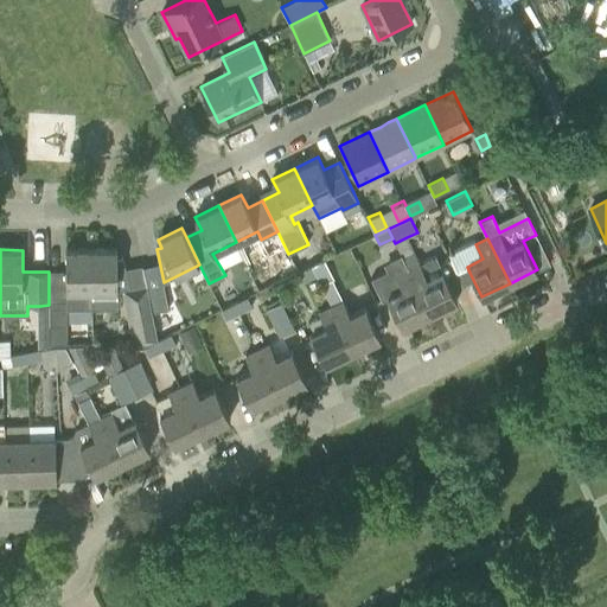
[(66,295),(49,295),(49,305),(50,325),(66,325),(66,308),(91,308),(91,291),(91,249),(65,249),(66,272),(66,295)]
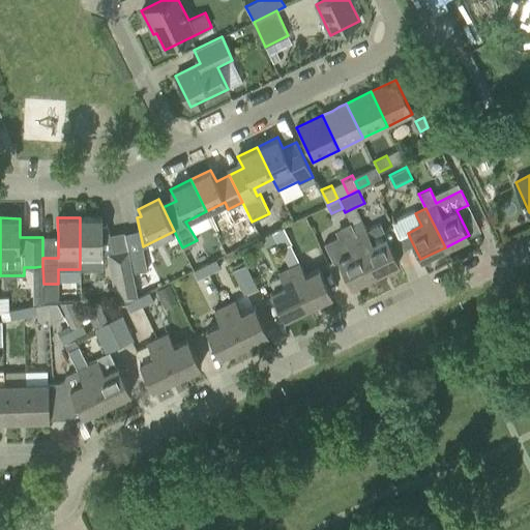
[(80,254),(80,269),(102,269),(101,253),(107,253),(114,253),(110,235),(107,224),(102,225),(102,217),(80,217),(80,254)]
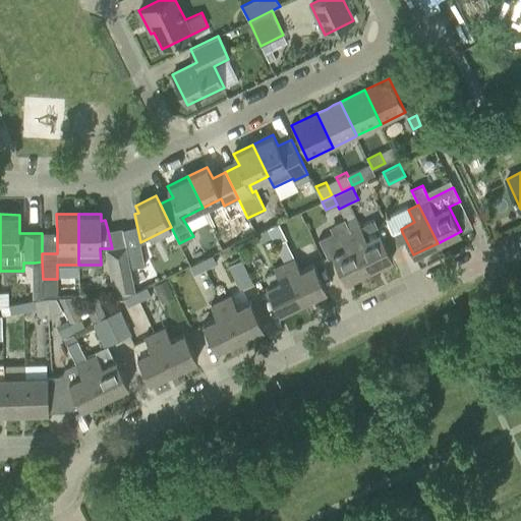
[(355,216),(345,221),(368,270),(393,257),(383,239),(380,232),(373,220),(360,226),(355,216)]
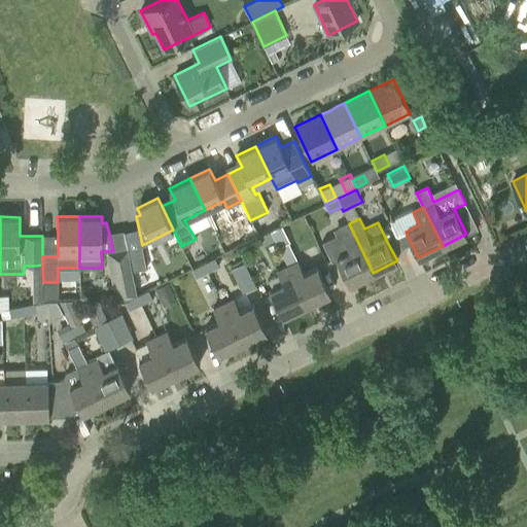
[(336,258),(349,285),(373,273),(348,221),(332,229),(336,235),(322,241),(331,260),(336,258)]
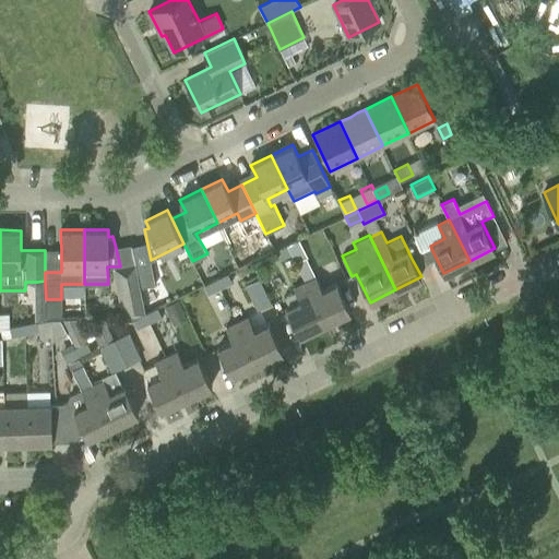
[(298,239),(287,245),(292,253),(289,254),(295,263),(304,259),(307,257),(302,248),(298,239)]
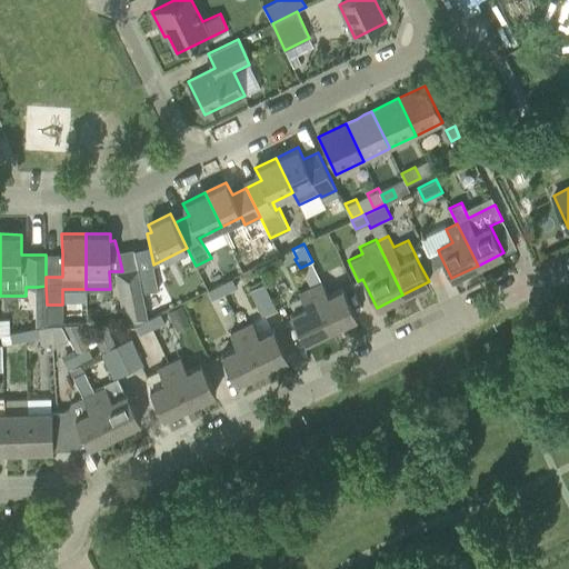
[(279,256),(283,265),(295,259),(297,258),(292,249),(279,256)]
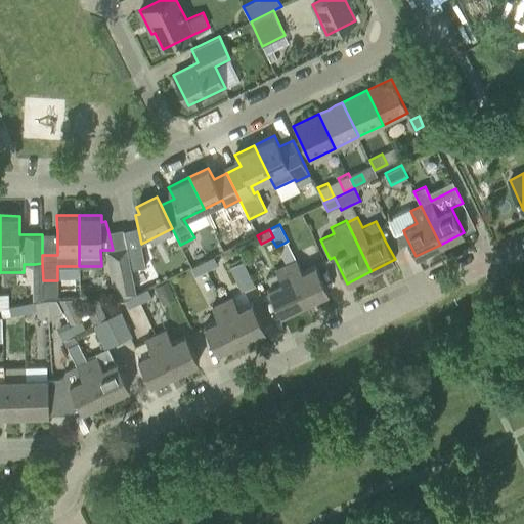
[(114,254),(106,255),(111,278),(131,274),(131,269),(128,255),(127,251),(114,254)]
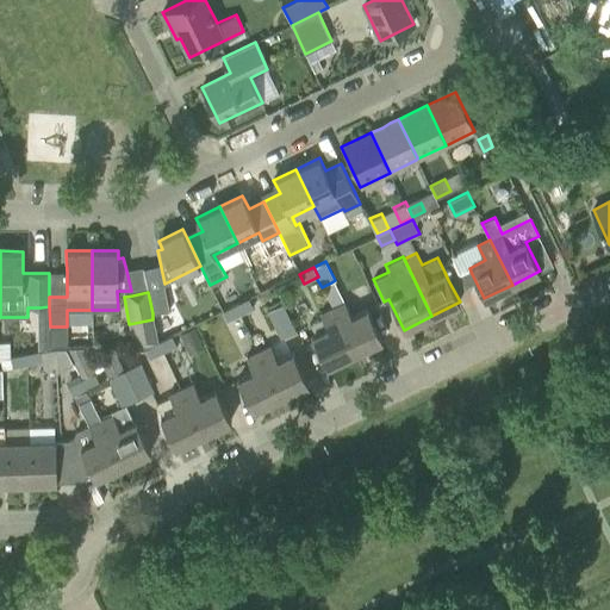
[(149,297),(153,313),(169,310),(166,293),(149,297)]
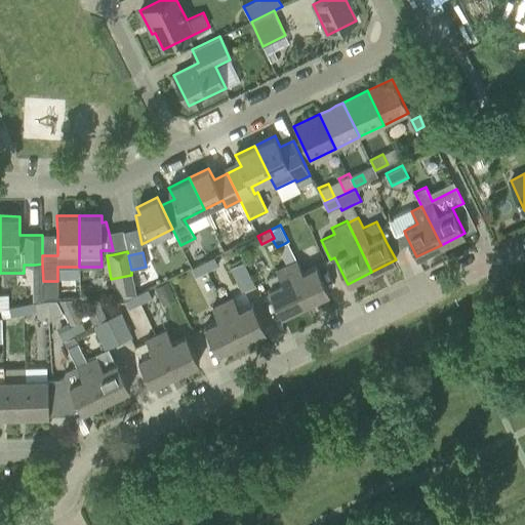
[(202,263),(206,271),(217,266),(213,256),(202,263)]
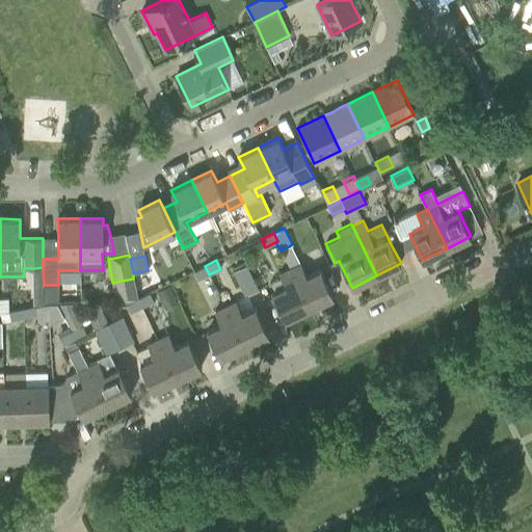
[(298,264),(290,268),(310,308),(334,296),(325,277),(321,269),(307,275),(300,263),(298,264)]
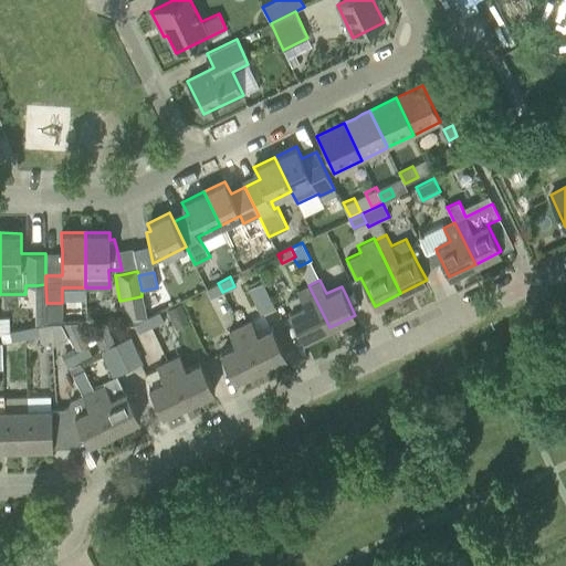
[(247,289),(259,314),(274,307),(262,281),(247,289)]
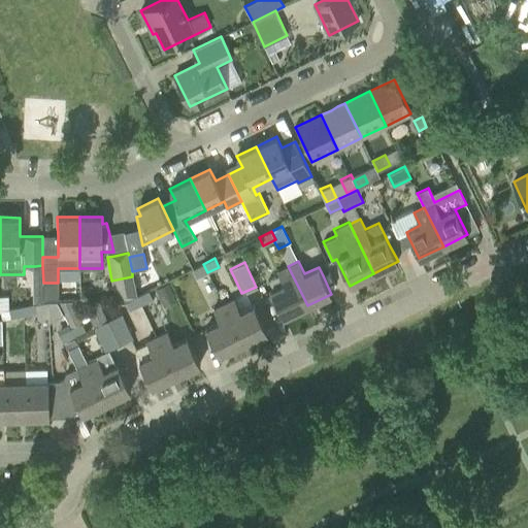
[(192,269),(196,277),(207,272),(203,264),(200,265),(192,269)]
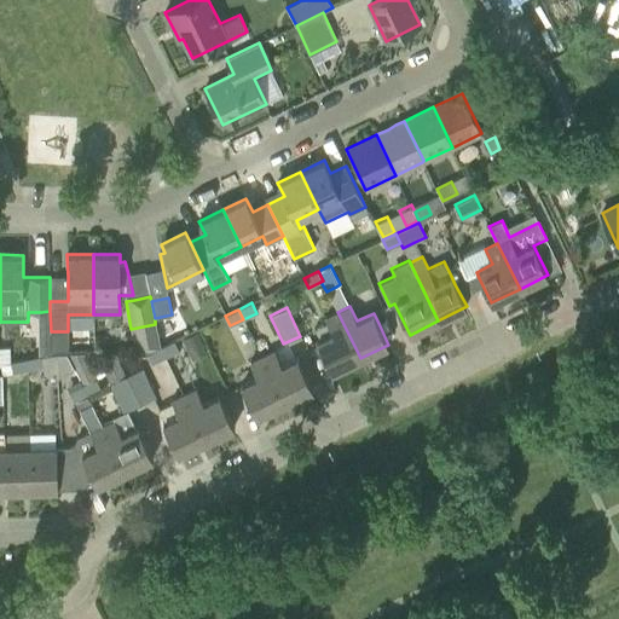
[(50,311),(41,312),(41,356),(51,354),(51,331),(50,311)]
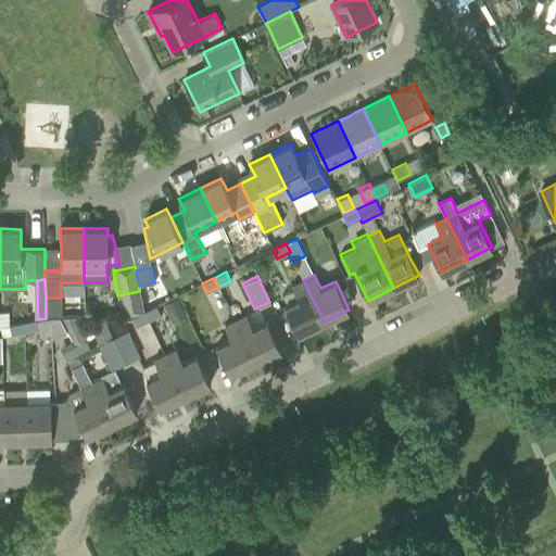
[(285,306),(298,335),(324,321),(303,280),(292,286),(299,299),(285,306)]
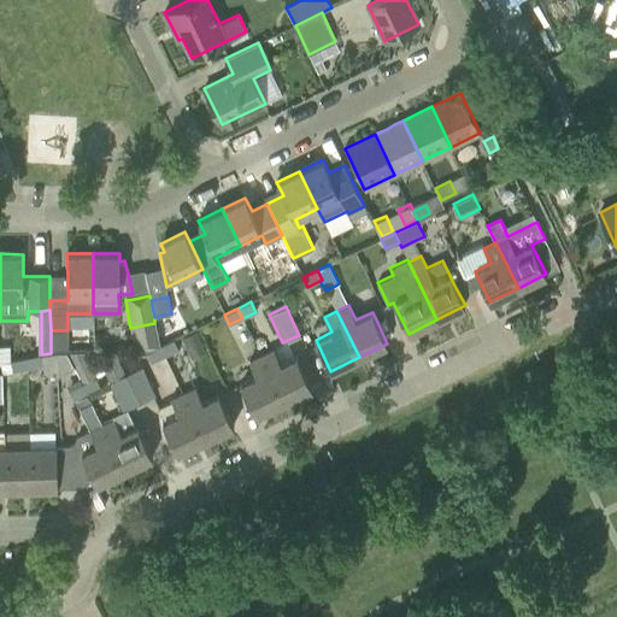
[(195,330),(181,338),(192,359),(206,352),(195,330)]
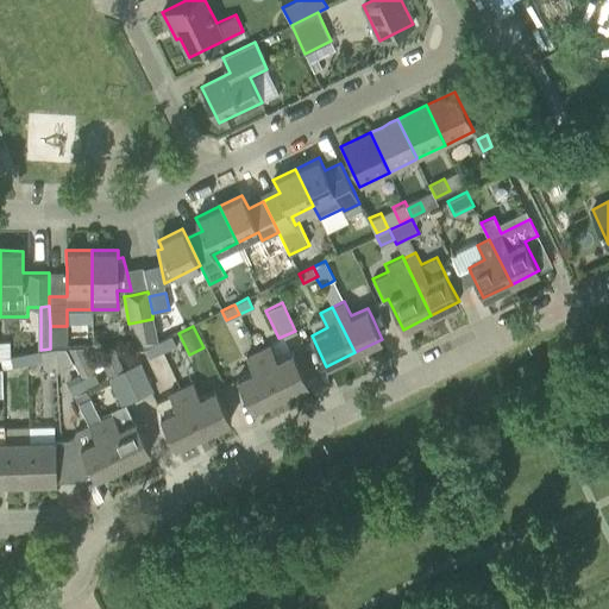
[(157,341),(162,351),(175,345),(170,336),(157,341)]
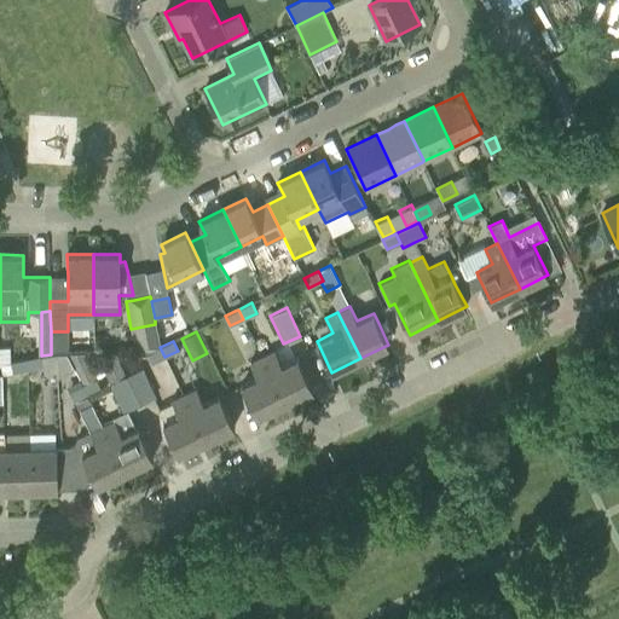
[(262,357),(284,403),(313,389),(298,358),(295,359),(288,346),(275,352),(275,351),(262,357)]
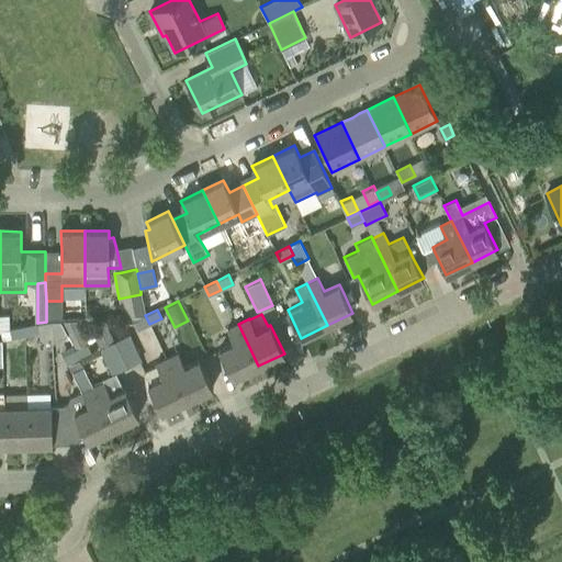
[(133,321),(137,330),(149,324),(145,315),(133,321)]
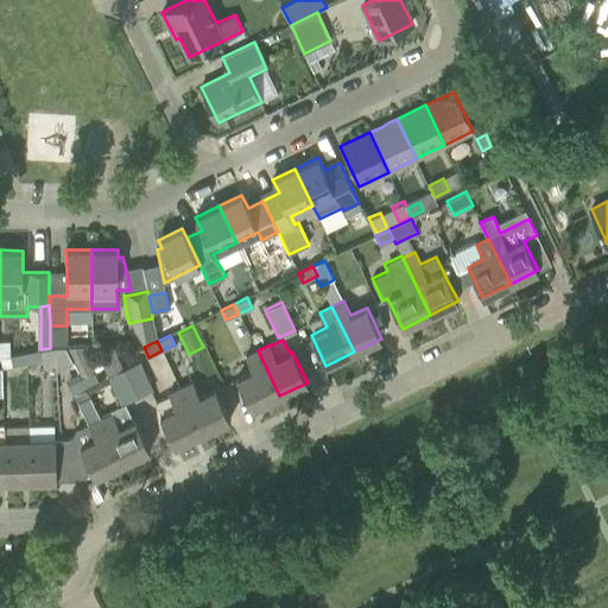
[(81,378),(86,388),(97,381),(81,346),(64,347),(71,360),(81,378)]
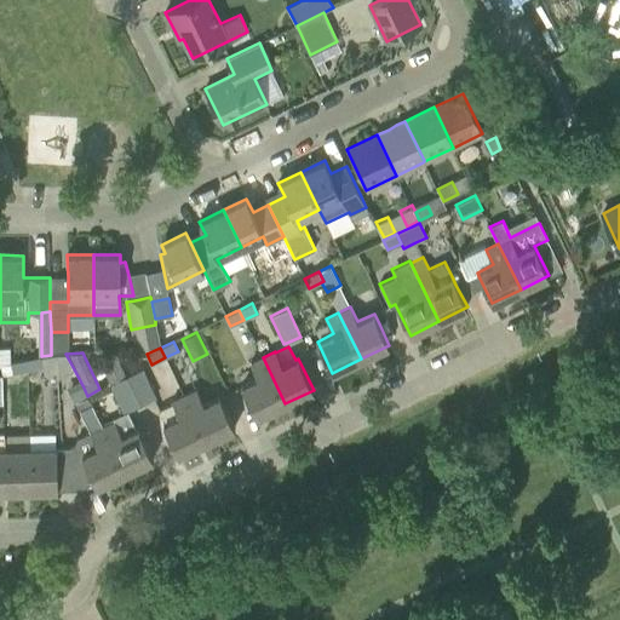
[(41,367),(44,373),(59,369),(61,354),(56,354),(51,355),(41,356),(10,363),(12,373),(41,367)]
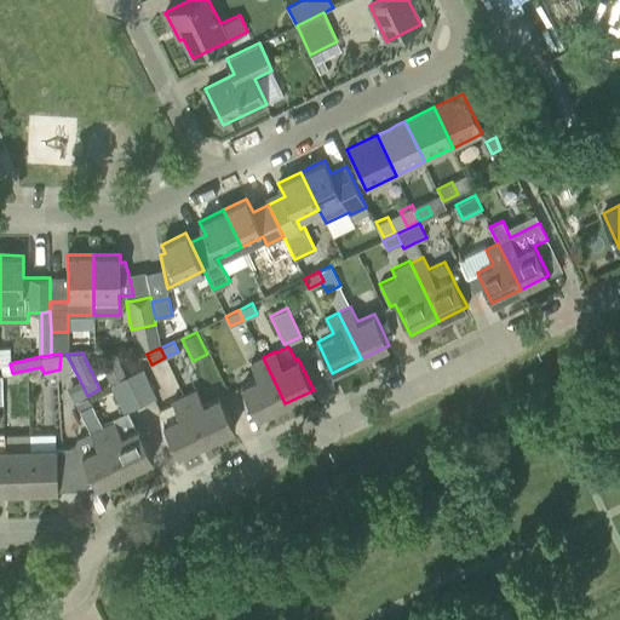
[(61,354),(59,369),(73,367),(65,354),(61,354)]
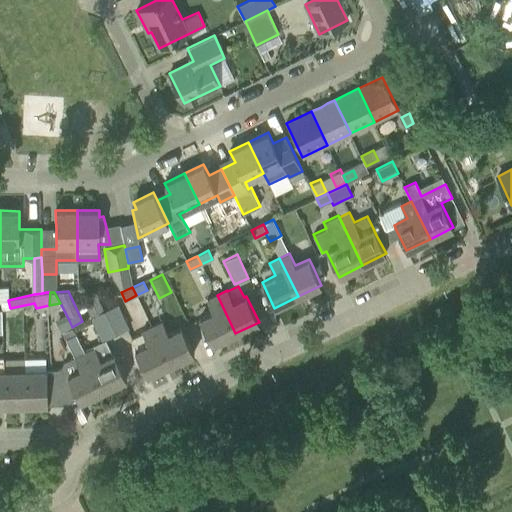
[(199,319),(212,344),(235,333),(217,295),(207,300),(213,312),(199,319)]
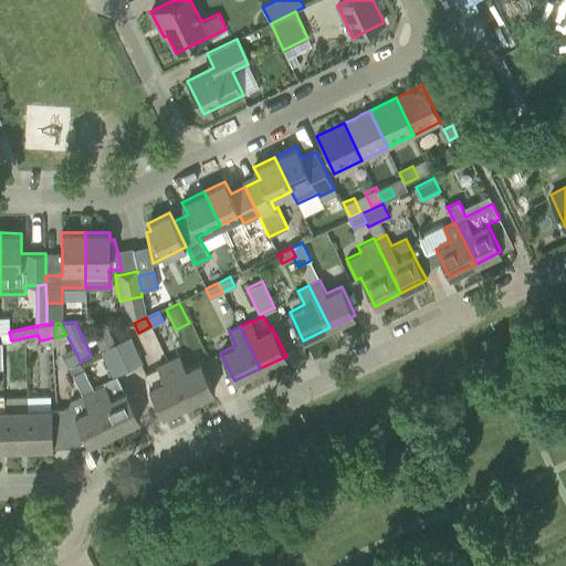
[(107,327),(92,328),(100,348),(114,343),(107,327)]
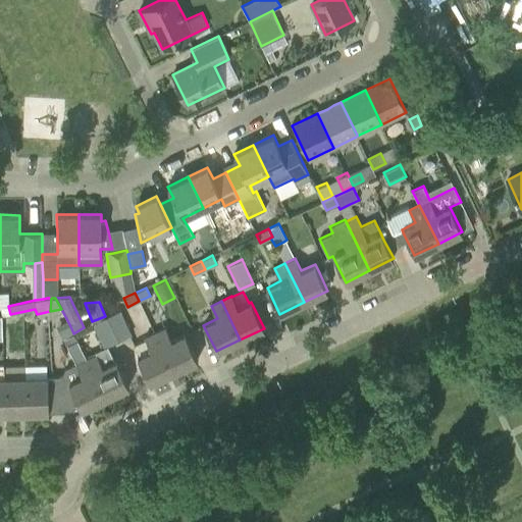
[(105,316),(117,341),(131,334),(118,310),(105,316)]
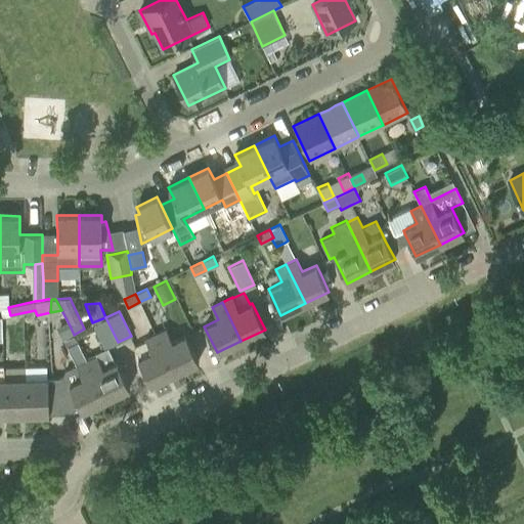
[(91,324),(103,349),(118,342),(105,317),(91,324)]
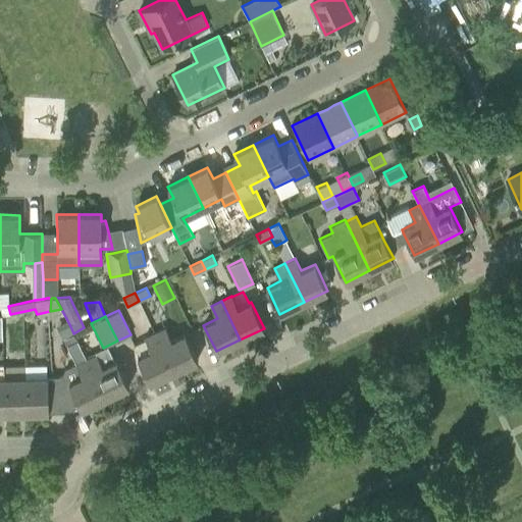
[(57,330),(61,338),(73,333),(69,324),(57,330)]
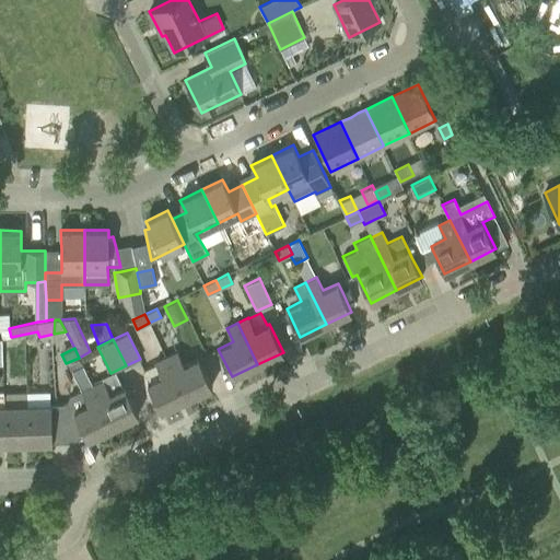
[(166,357),(186,398),(212,386),(198,358),(184,365),(177,351),(166,357)]
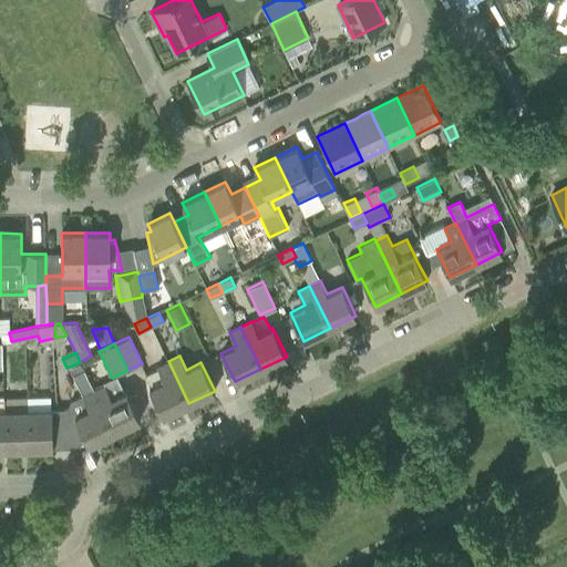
[(150,388),(163,416),(188,403),(168,361),(157,367),(164,381),(150,388)]
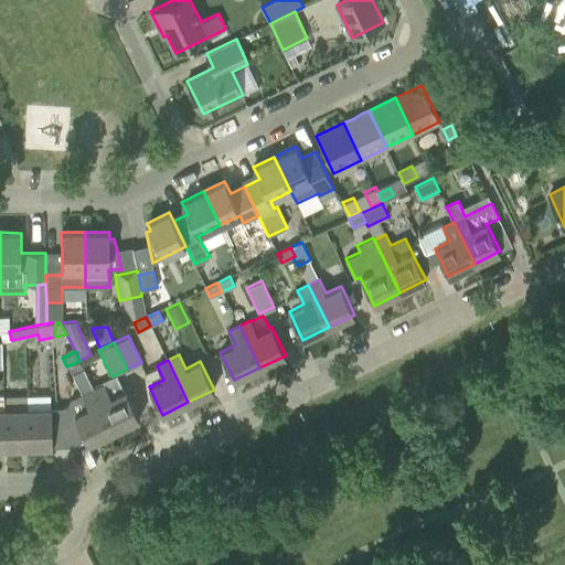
[(105,383),(94,388),(114,430),(140,418),(130,398),(126,390),(123,391),(117,380),(106,385),(105,383)]
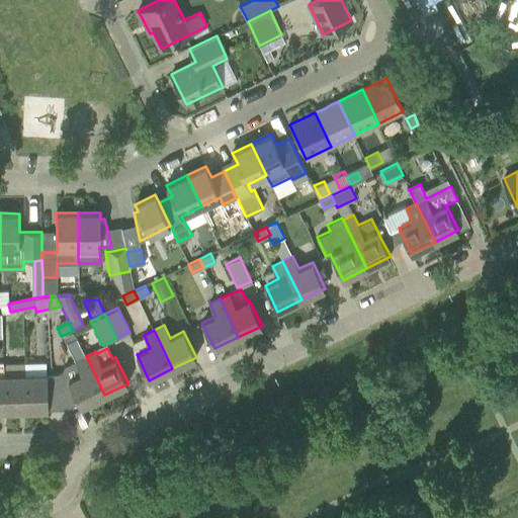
[(63,370),(81,407),(104,395),(86,356),(65,367),(63,370)]
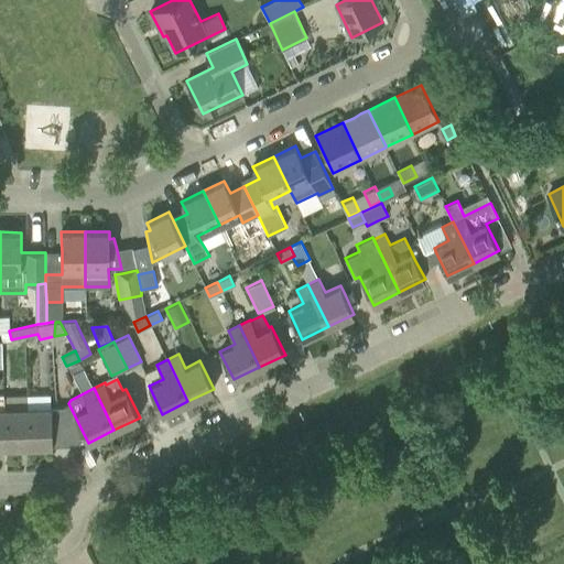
[(51,407),(28,408),(29,446),(52,446),(51,407)]
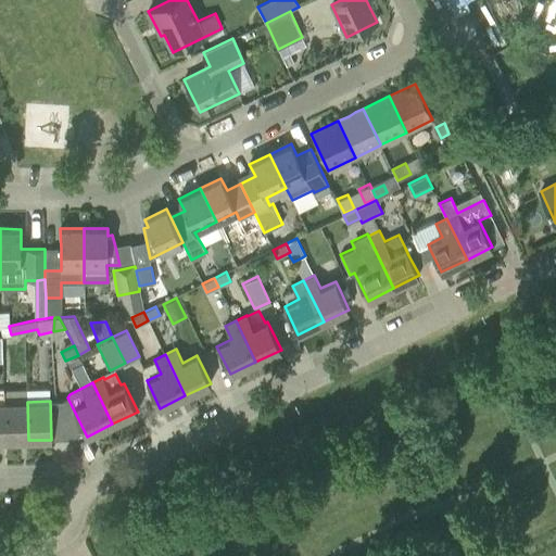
[(27,402),(4,402),(5,441),(28,440),(27,402)]
